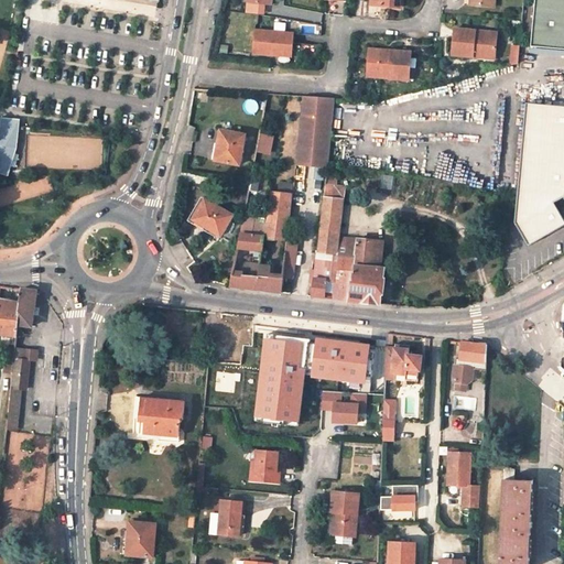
[(563,51),(563,0),(534,0),(530,49),(563,51)]
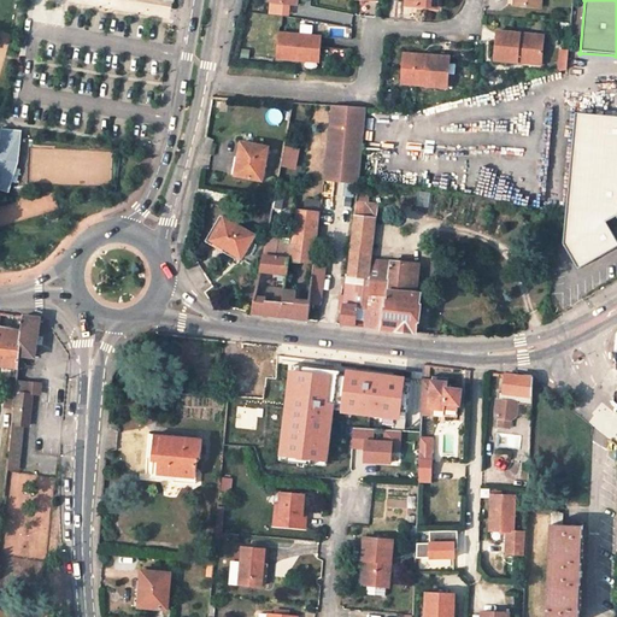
[(540,64),(544,36),(497,31),(494,60),(540,64)]
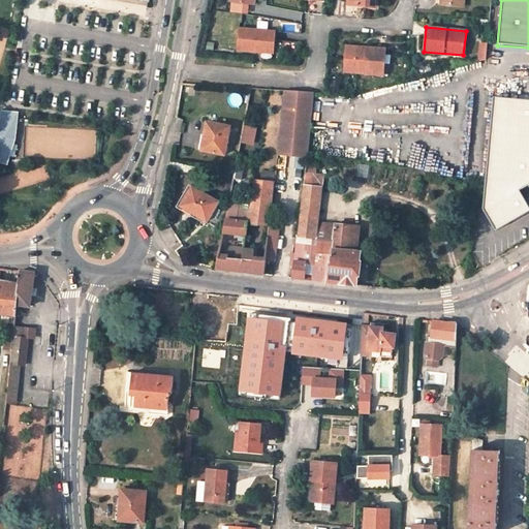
[(273,54),(274,31),(240,29),(238,50),(273,54)]
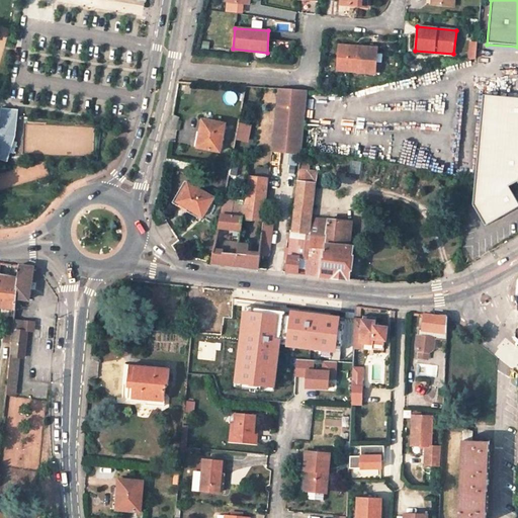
[(471,41),(469,59),(477,60),(479,42),(471,41)]
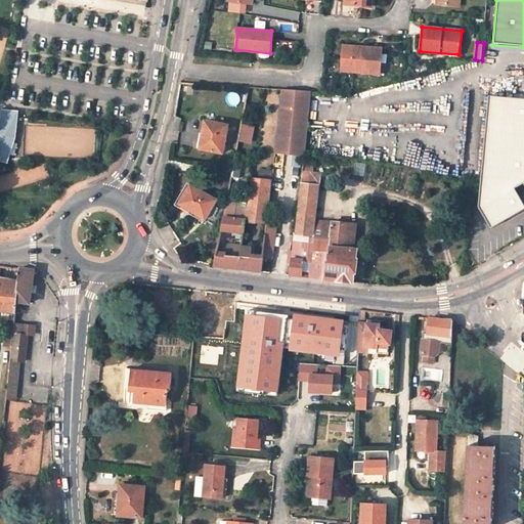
[(383,49),(344,46),(341,66),(350,66),(349,71),(361,72),(362,73),(380,74),(380,73),(381,64),(383,49)]
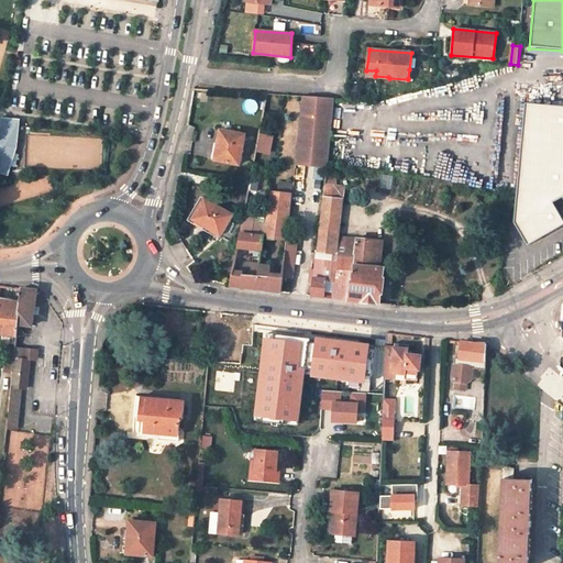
[(333,98),(302,96),(296,164),(326,167),(333,98)]
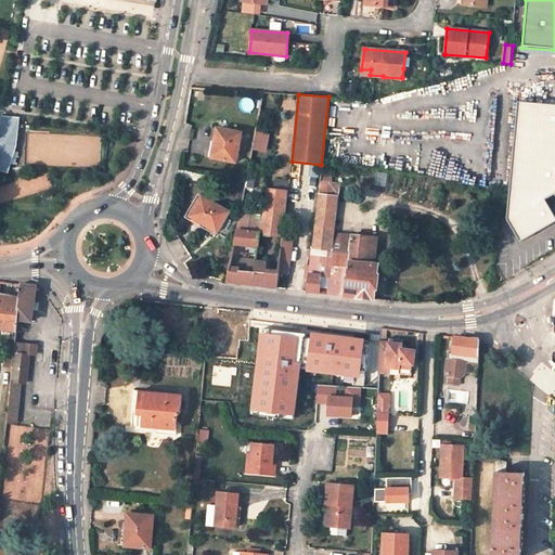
[(554,105),(514,104),(504,220),(515,243),(533,234),(552,224),(541,203),(550,197),(554,196),(554,105)]
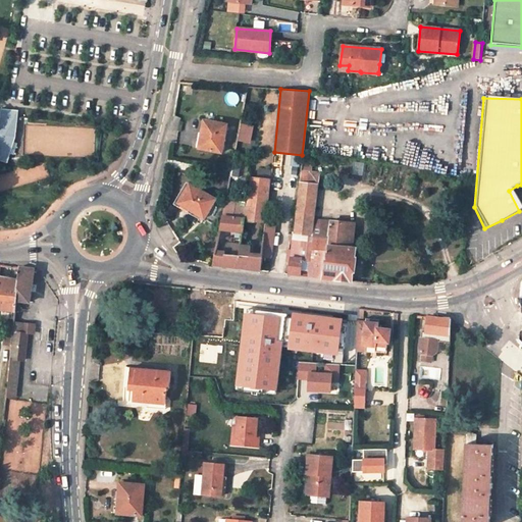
[(18,110),(0,108),(0,109),(0,160),(7,163),(15,138),(18,110)]
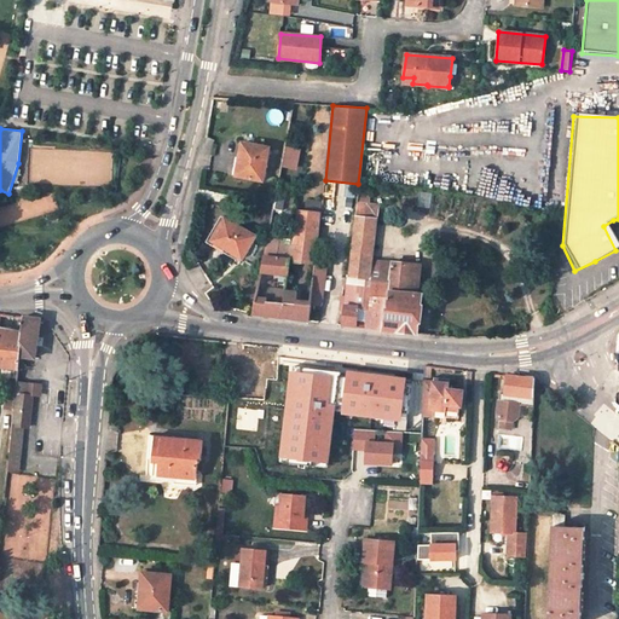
[(236,175),(262,181),(270,149),(242,143),(236,175)]
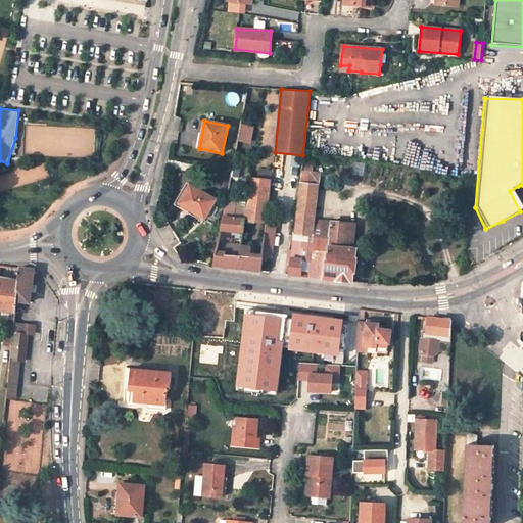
[(241,126),(239,140),(249,142),(252,128),(241,126)]
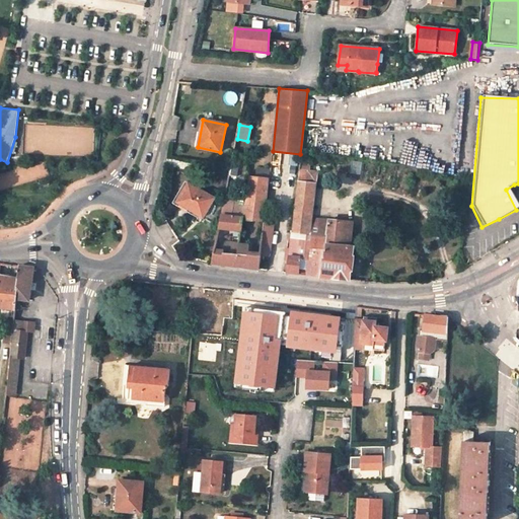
[(233,161),(230,175),(236,176),(239,163),(233,161)]
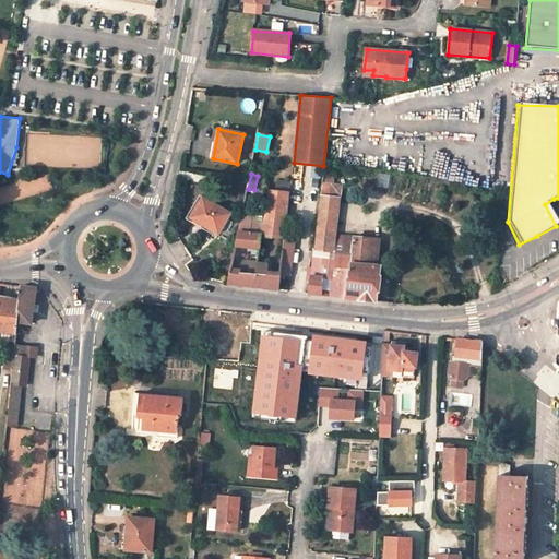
[(342,185),(333,183),(322,182),(320,195),(341,198),(342,185)]
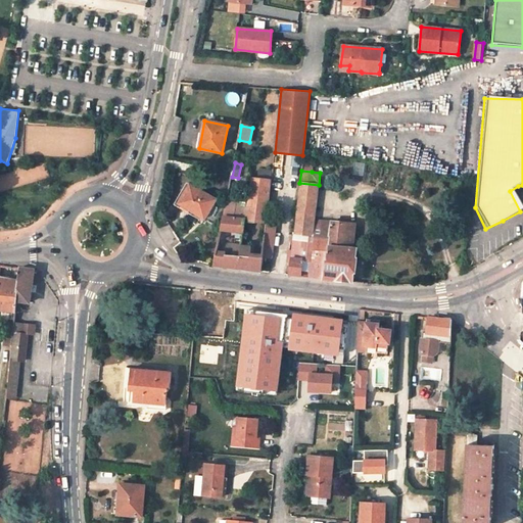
[(247,204),(245,222),(267,223),(268,215),(272,181),(251,179),(247,204)]
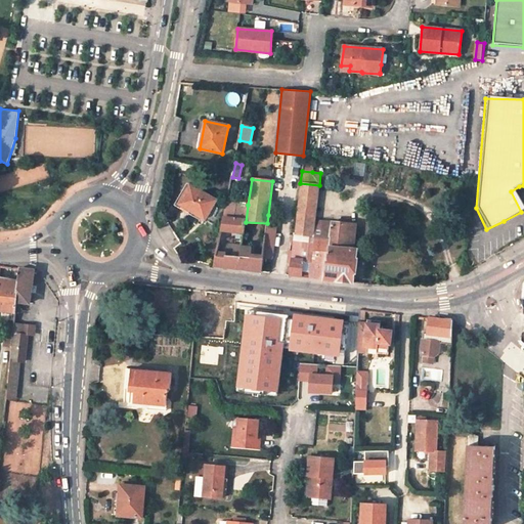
[(315,220),(319,185),(300,183),(295,235),(314,237),(315,220)]
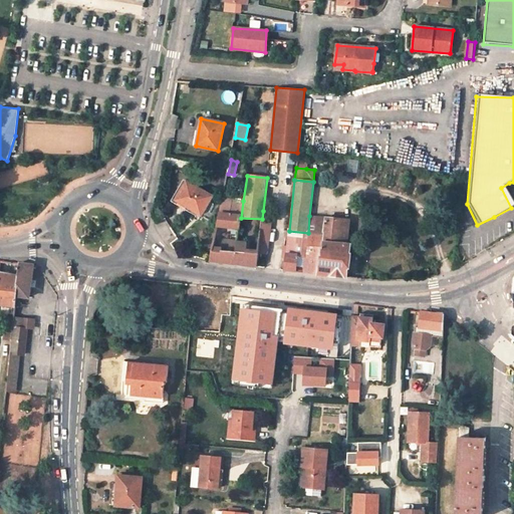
[(213,197),(187,181),(176,200),(201,216),(213,197)]
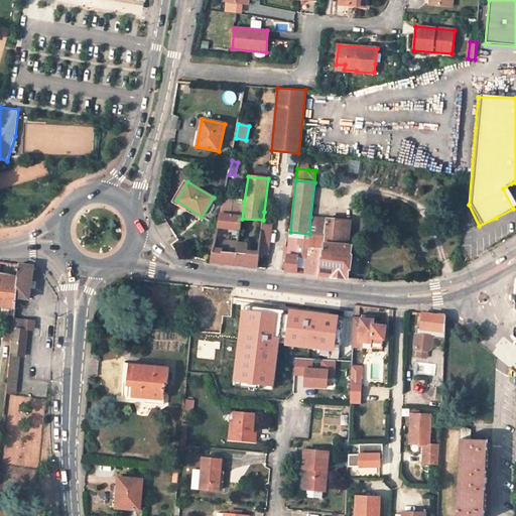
[(224,200),(218,227),(240,229),(242,219),(244,202),(224,200)]
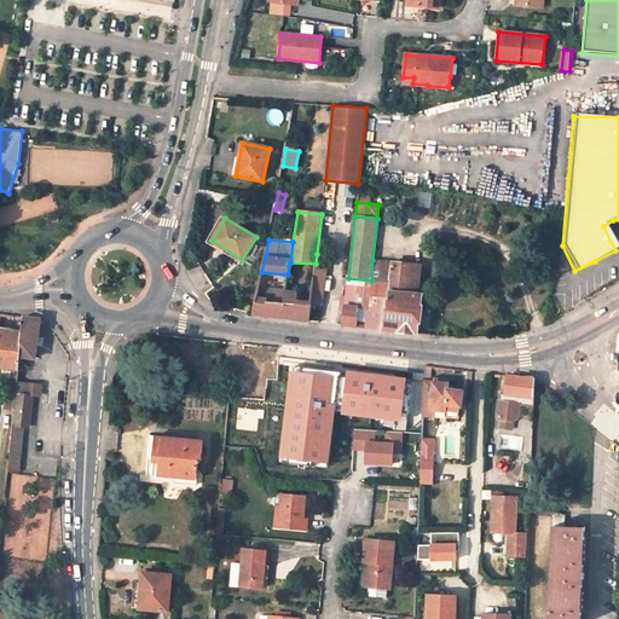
[(316,266),(327,267),(328,255),(317,254),(316,264),(316,266)]
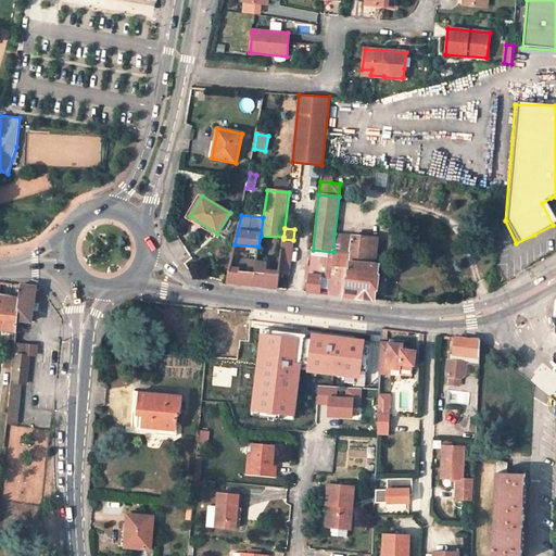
[(348,254),(343,297),(359,299),(376,300),(379,264),(376,264),(378,238),(335,234),(333,252),(348,254)]
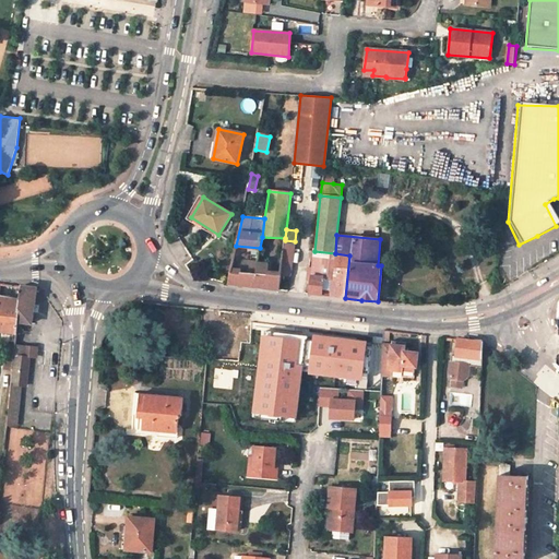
[(290,277),(295,241),(285,240),(281,275),(290,277)]
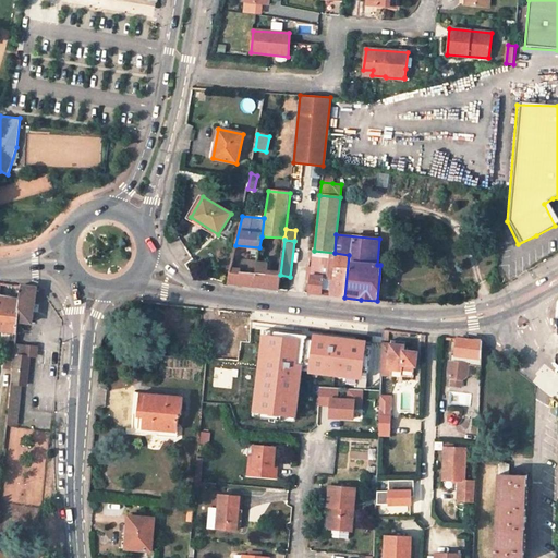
[(335,253),(334,258),(313,256),(308,293),(344,298),(349,255),(335,253)]
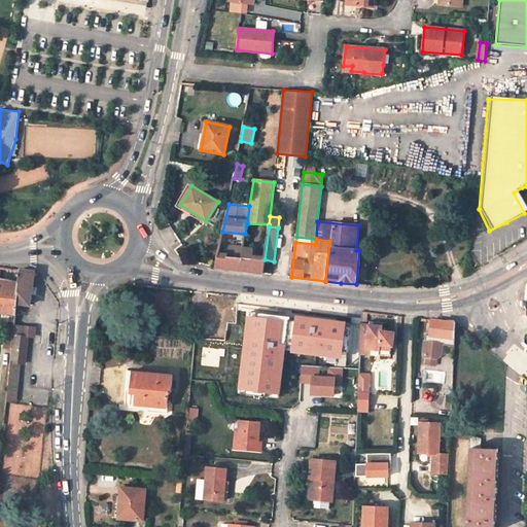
[(241,270),(244,248),(227,246),(226,253),(218,252),(215,267),(227,268),(241,270)]
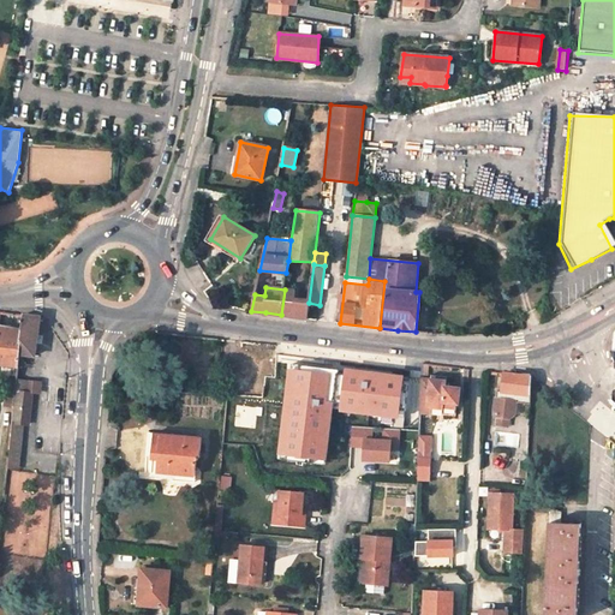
[(308,318),(309,303),(294,302),(296,288),(285,287),(285,290),(281,315),(293,317),(308,318)]
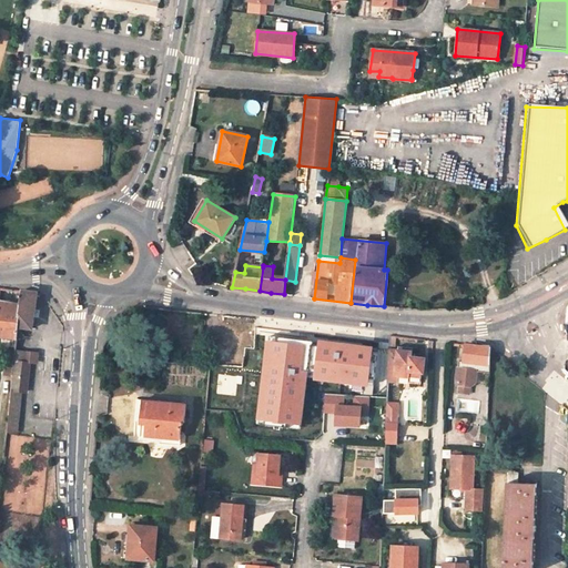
[(20,303),(18,327),(32,328),(37,293),(21,291),(20,296),(20,303)]
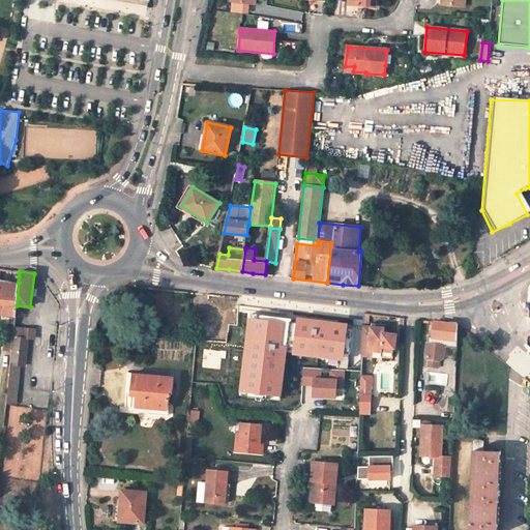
[(19,283),(12,282),(0,280),(0,314),(16,316),(17,305),(19,283)]
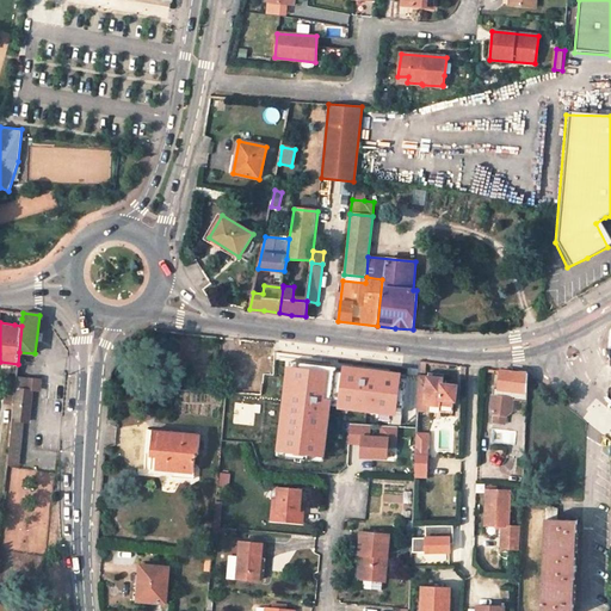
[(273,341),(240,339),(236,394),(251,395),(259,395),(261,375),(266,376),(267,372),(270,372),(273,343),(273,341)]
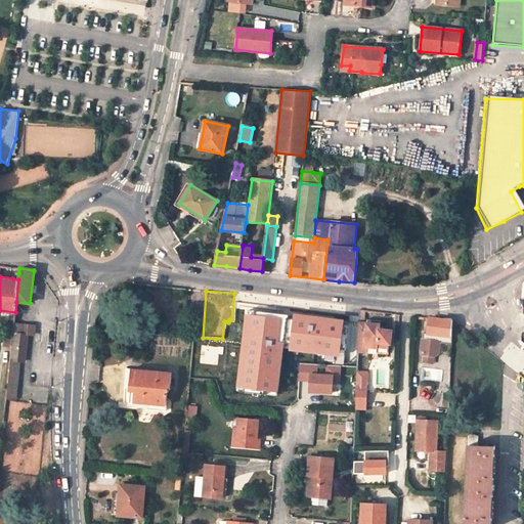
[(231,319),(229,319),(228,322),(226,359),(253,360),(256,297),(234,294),(231,319)]
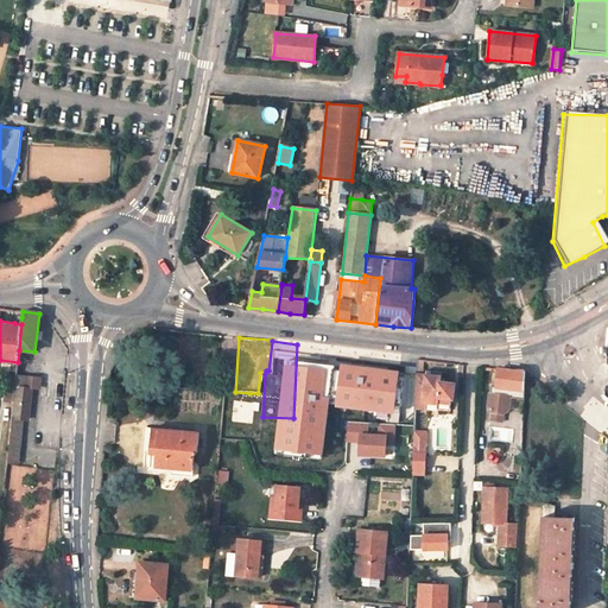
[(328,354),(372,360),(373,354),(328,349),(328,354)]
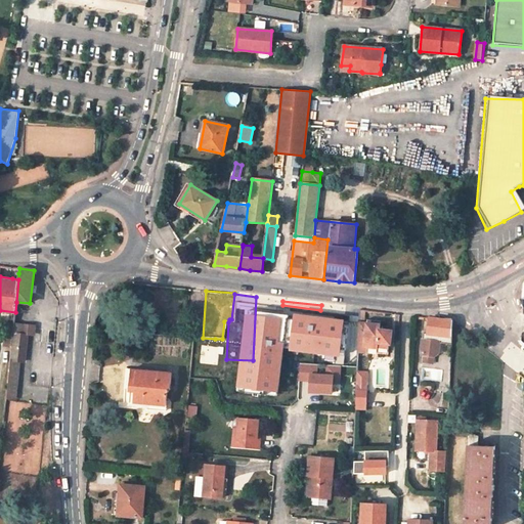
[(429,318),(428,334),(427,339),(421,339),(421,351),(423,354),(422,361),(432,362),(432,356),(438,352),(439,343),(440,331),(450,332),(451,321),(451,319),(446,319),(437,319),(429,318)]
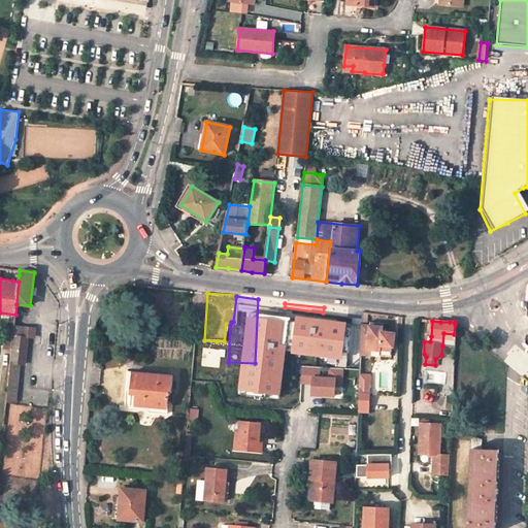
[(369,326),(369,328),(361,327),(360,354),(389,357),(389,352),(392,352),(394,334),(383,333),(383,328),(369,326)]
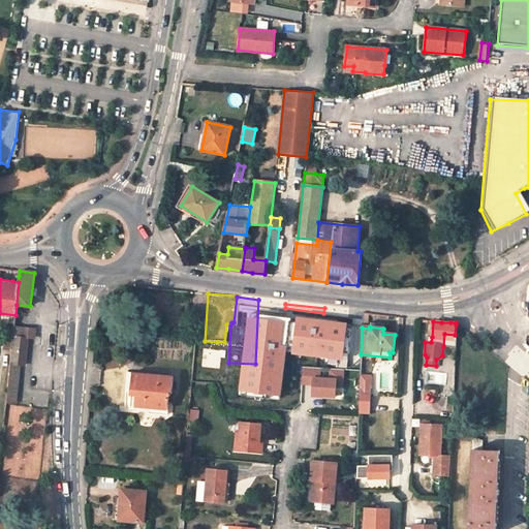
[(17,338),(13,365),(20,366),(25,366),(28,339),(23,339),(24,329),(13,328),(12,338),(17,338)]
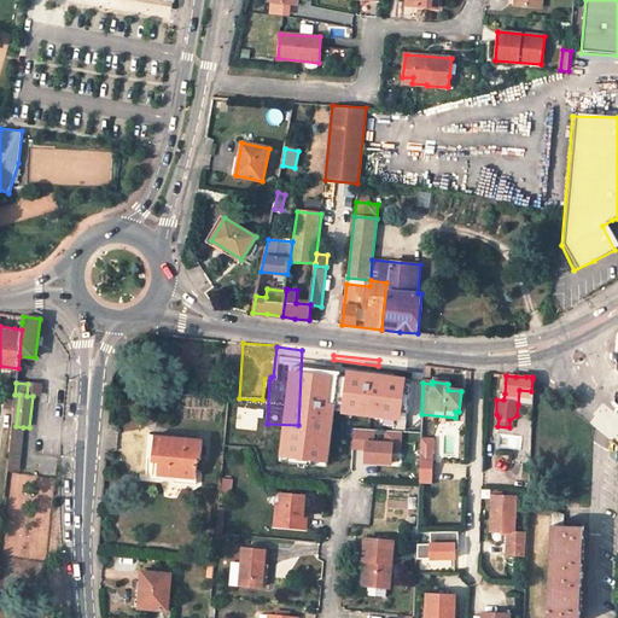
[(40,385),(28,384),(27,396),(33,396),(39,397),(40,385)]
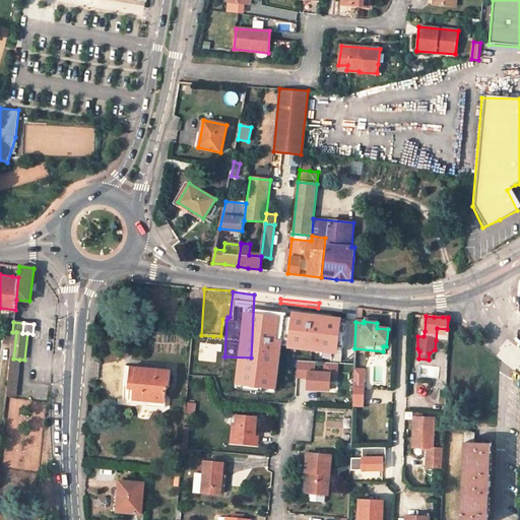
[(447,329),(437,328),(436,340),(447,341),(447,329)]
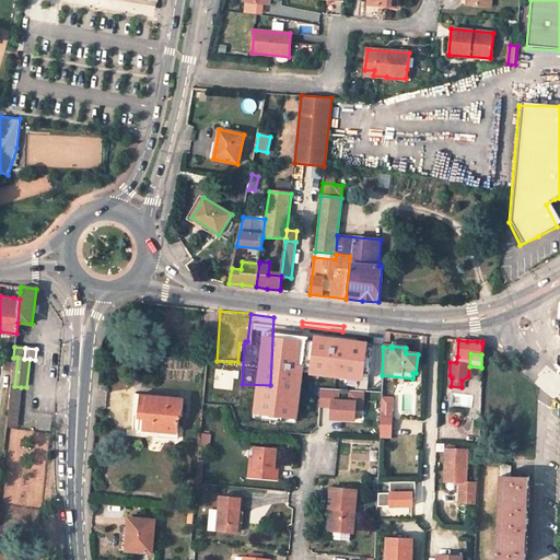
[(240,406),(270,408),(302,410),(304,387),(290,386),(270,385),(242,384),(240,406)]
